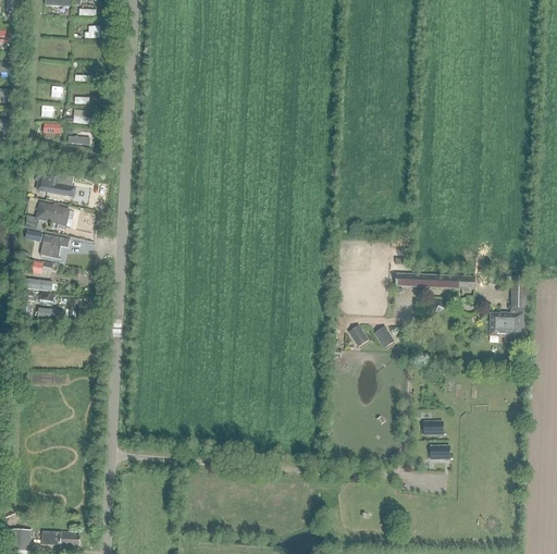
[(17,10),(17,0),(7,0),(5,10),(17,10)]
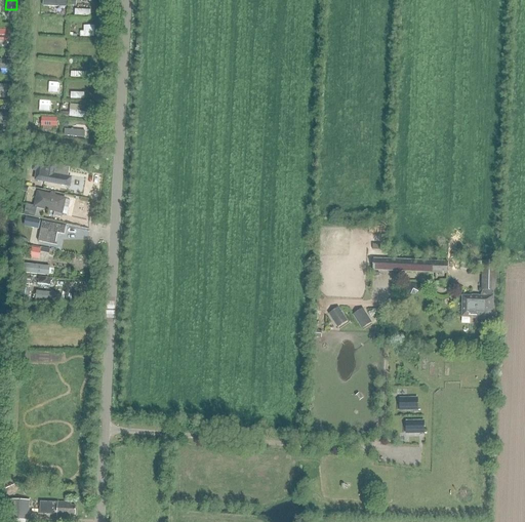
[(0,38),(15,39),(16,28),(0,27),(0,38)]
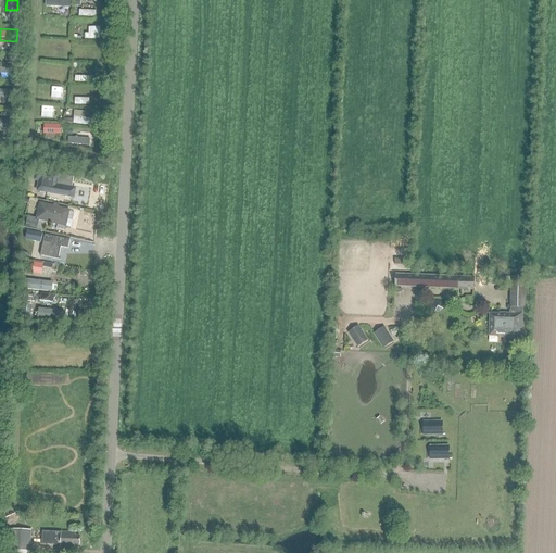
[(0,70),(14,71),(14,61),(0,60),(0,70)]
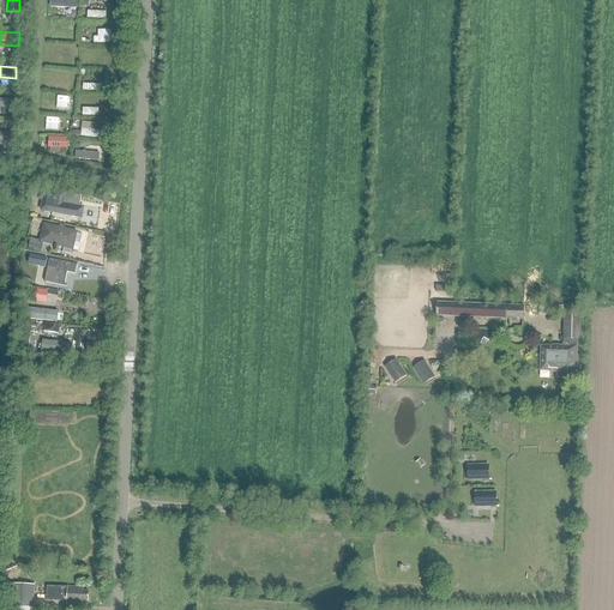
[(0,103),(14,104),(14,96),(0,95),(0,103)]
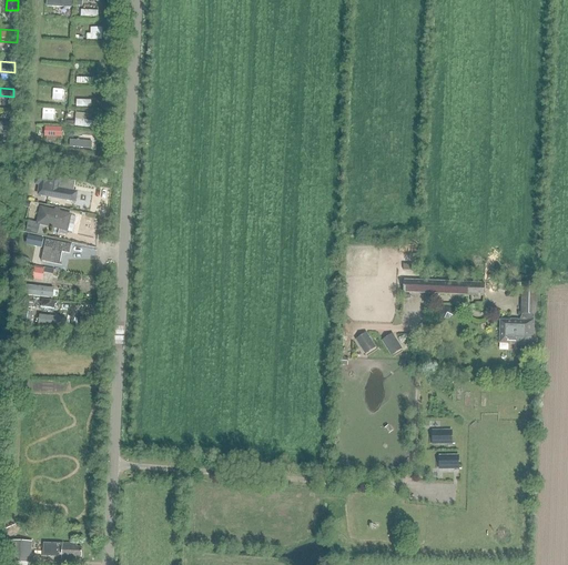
[(87,117),(87,110),(74,109),(74,123),(93,123),(93,117),(87,117)]
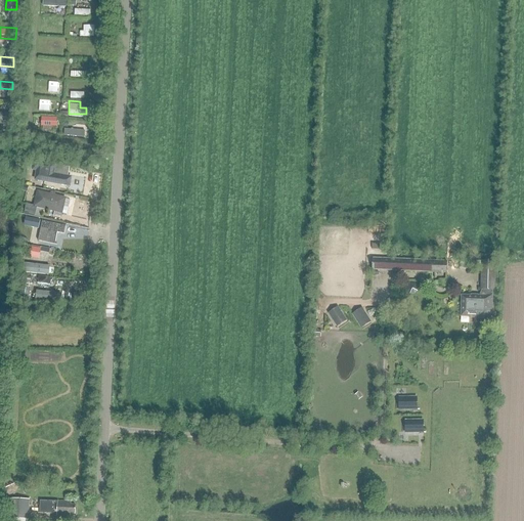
[(0,122),(10,123),(11,111),(0,110),(0,122)]
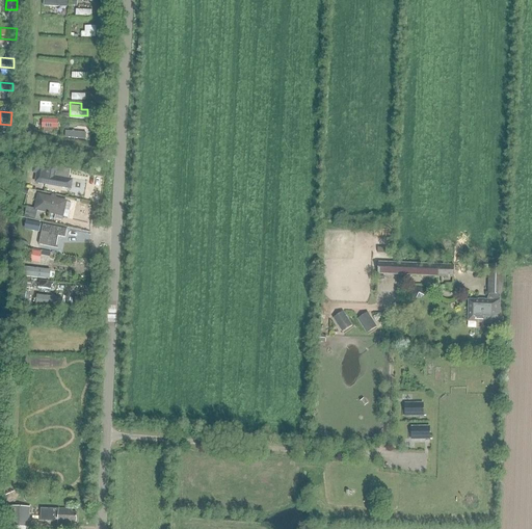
[(41,129),(52,129),(52,125),(58,125),(58,116),(42,116),(41,129)]
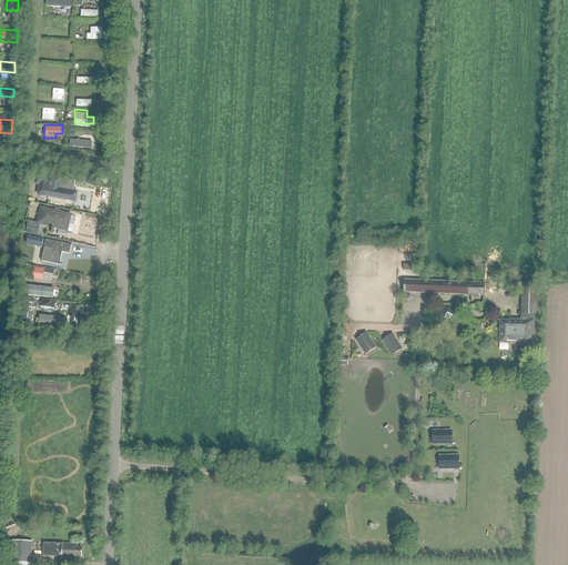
[(68,142),(90,145),(90,138),(68,135),(68,142)]
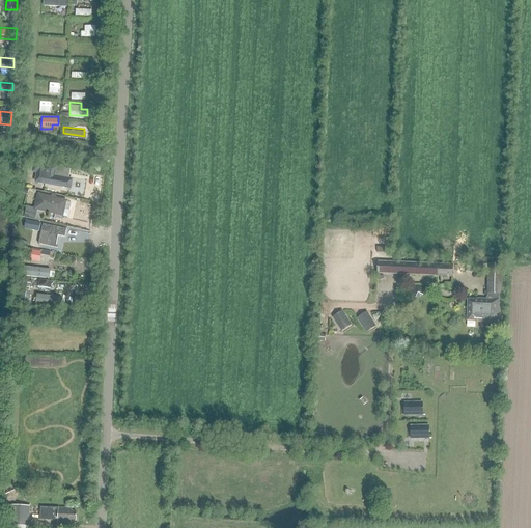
[(54,174),(55,165),(27,160),(26,167),(37,169),(36,179),(70,185),(71,177),(54,174)]
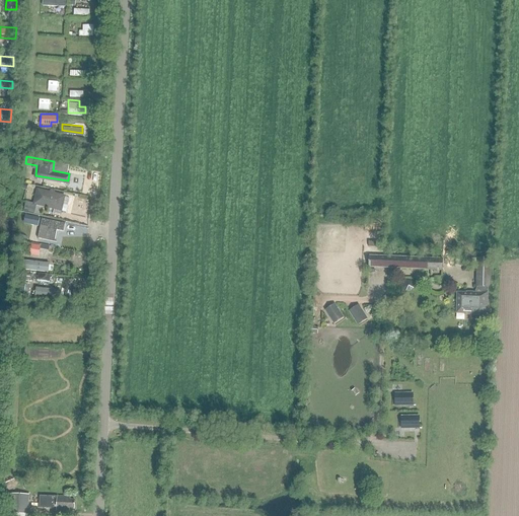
[(36,187),(33,201),(25,199),(23,207),(34,210),(35,203),(62,209),(65,193),(36,187)]
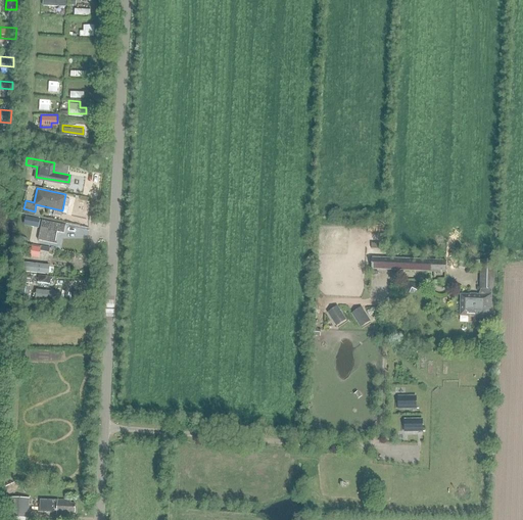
[(40,218),(31,216),(29,224),(38,226),(40,218)]
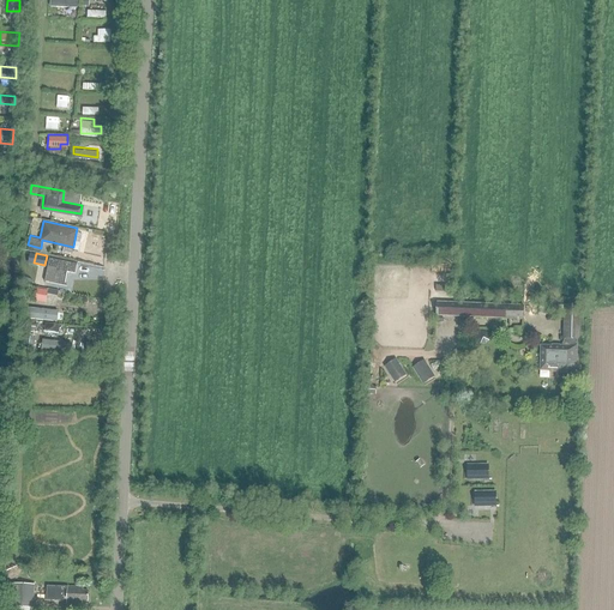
[(49,279),(66,283),(67,283),(64,282),(67,269),(74,271),(77,261),(49,255),(47,265),(55,266),(52,279),(49,279)]
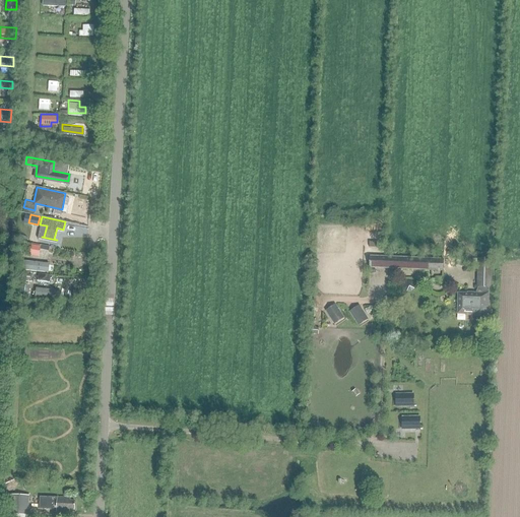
[(26,249),(39,251),(40,244),(28,242),(26,249)]
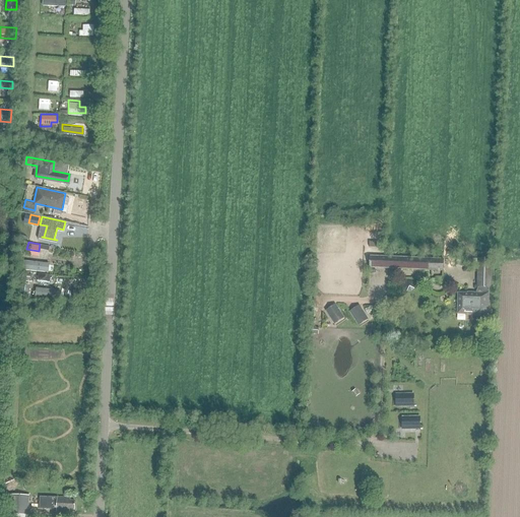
[(369,265),(443,269),(444,256),(369,253),(369,265)]
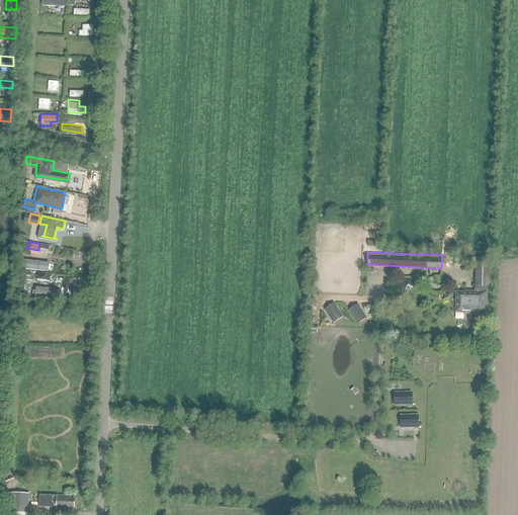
[(22,265),(48,269),(50,259),(23,255),(22,265)]
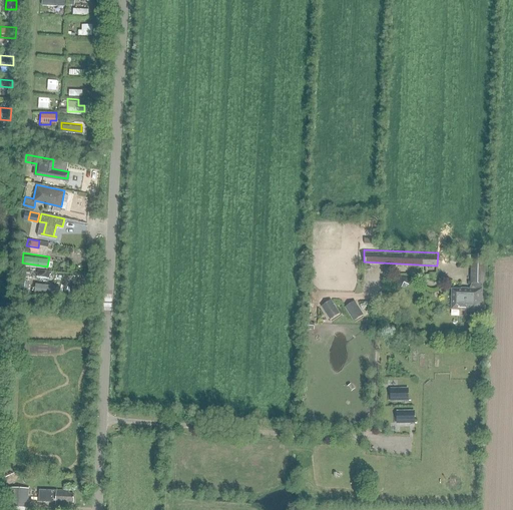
[(452,287),(451,308),(467,308),(467,309),(479,309),(479,301),(481,301),(481,290),(481,281),(482,281),(483,260),(483,252),(472,252),(472,260),(471,281),(469,287),(452,287)]
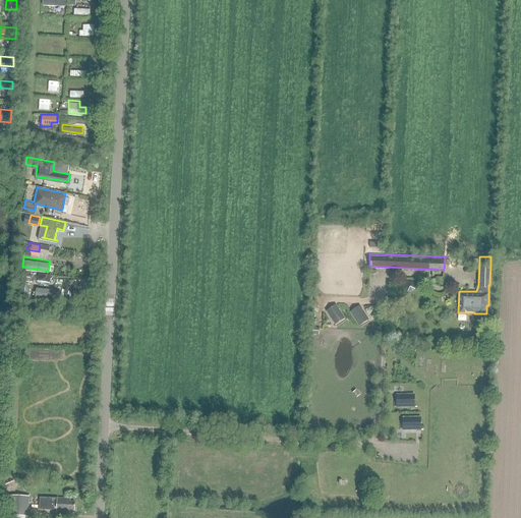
[(50,281),(50,274),(38,272),(37,280),(50,281)]
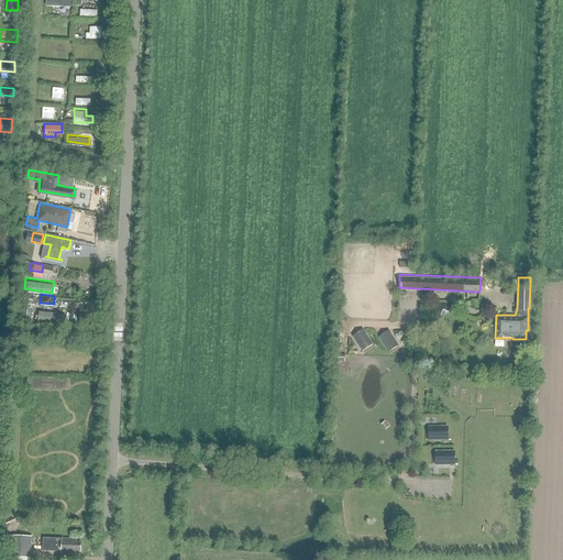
[(40,309),(39,319),(64,321),(65,313),(40,309)]
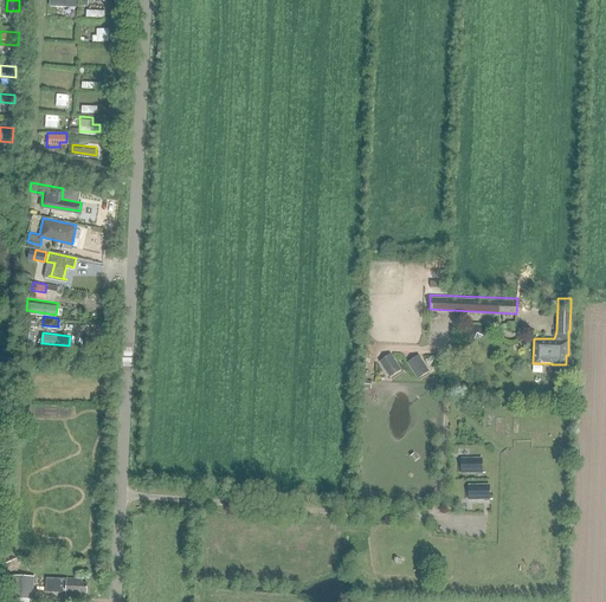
[(379,358),(389,375),(401,367),(391,350),(379,358)]
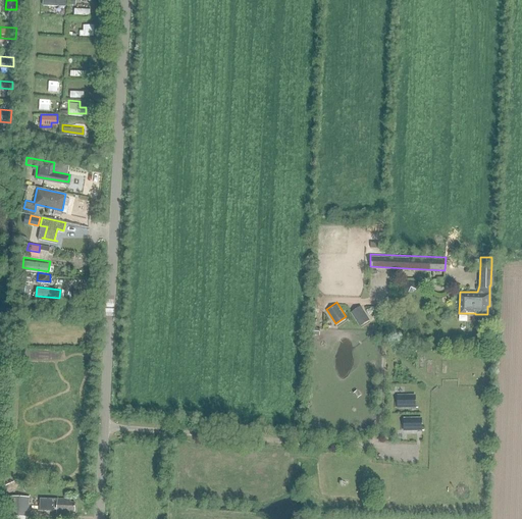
[(350,310),(359,324),(369,317),(361,304),(350,310)]
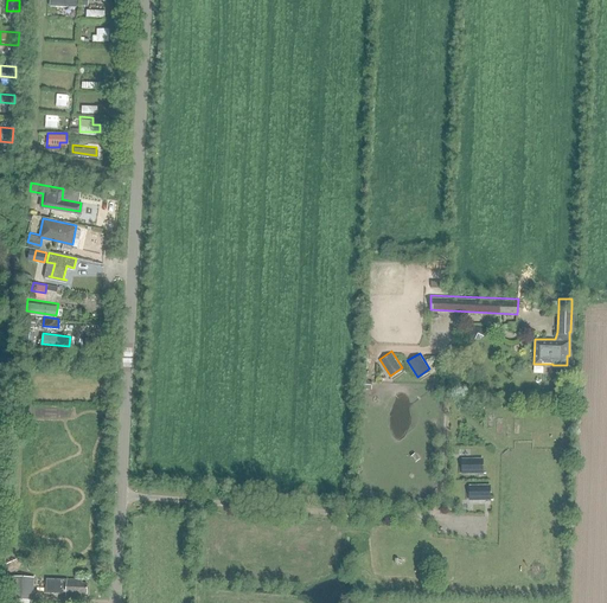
[(462,457),(464,470),(478,470),(478,473),(483,473),(481,457),(462,457)]
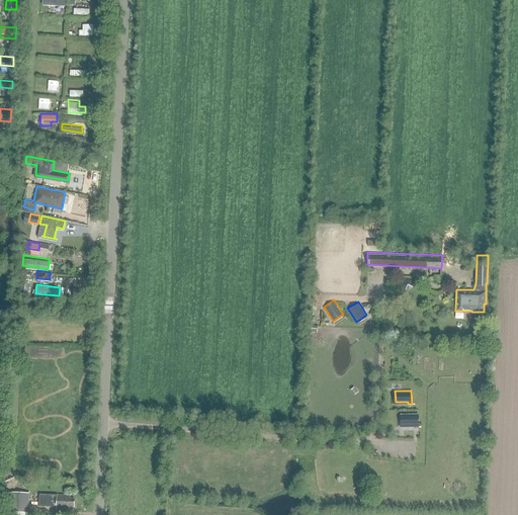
[(402,413),(402,424),(414,424),(414,426),(418,426),(418,413),(402,413)]
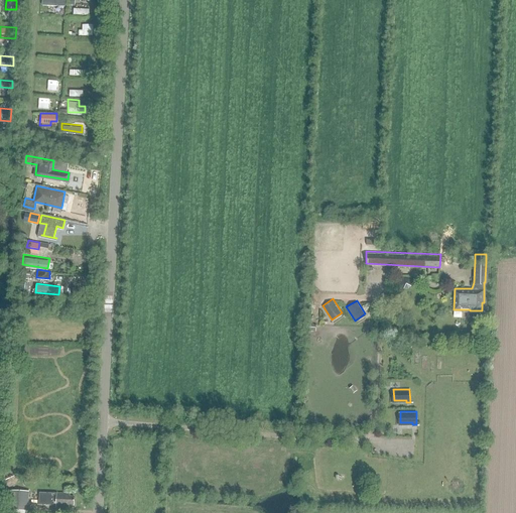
[(4,507),(28,509),(29,489),(5,488),(4,507)]
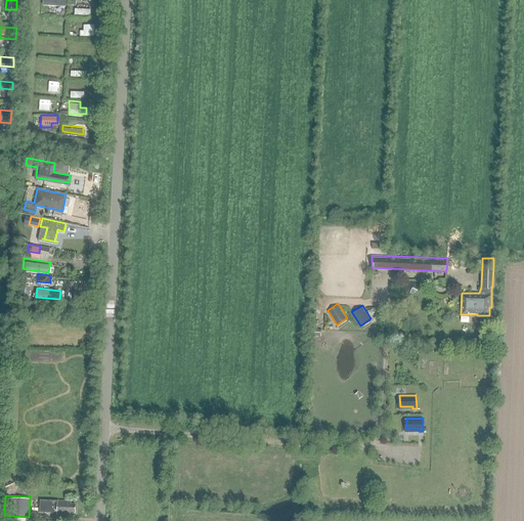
[(72,500),(50,498),(40,497),(40,510),(58,511),(58,513),(71,513),(71,511),(76,511),(76,502),(72,502),(72,500)]
